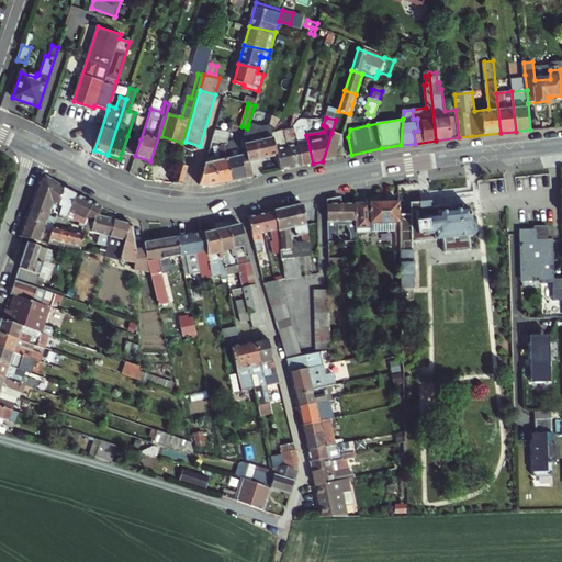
[(301,166),(313,164),(306,135),(305,131),(311,130),(308,120),(300,122),(301,127),(300,134),(294,135),(301,166)]
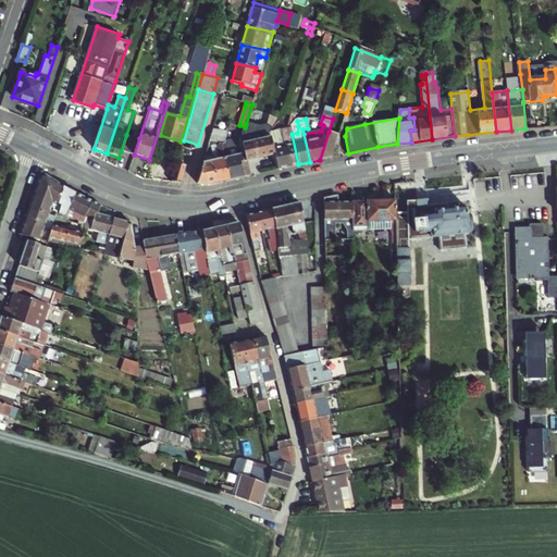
[(245,176),(251,175),(248,161),(274,155),(269,132),(273,128),(268,123),(258,127),(246,124),(245,127),(240,139),(242,144),(245,161),(242,161),(245,176)]
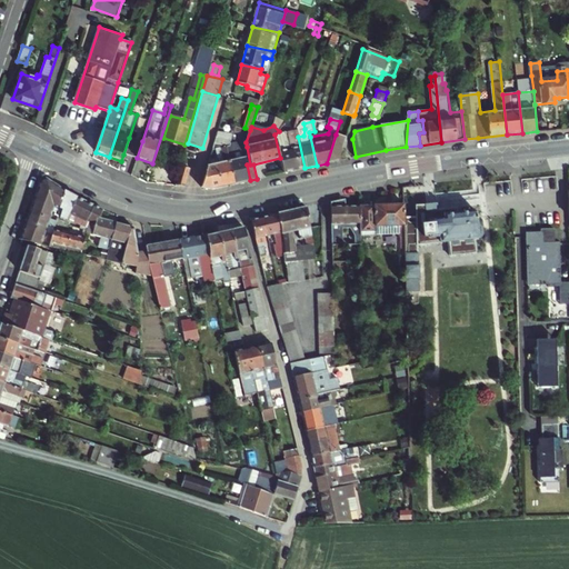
[(218,130),(215,145),(225,186),(235,183),(227,147),(230,146),(235,130),(231,129),(230,133),(218,130)]
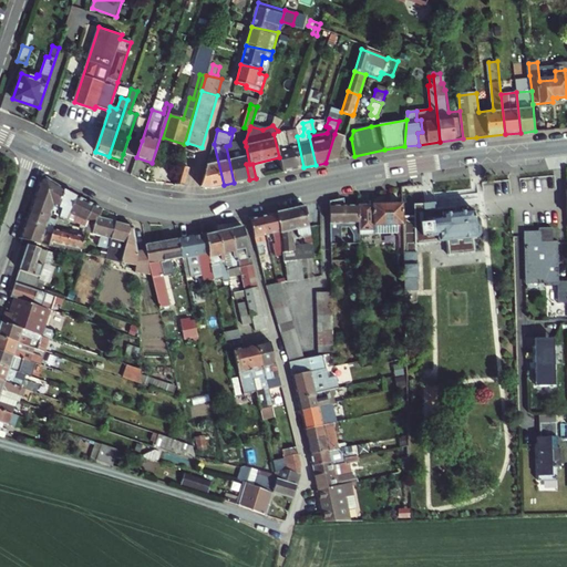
[(274,134),(279,157),(282,173),(294,169),(287,138),(286,133),(274,134)]
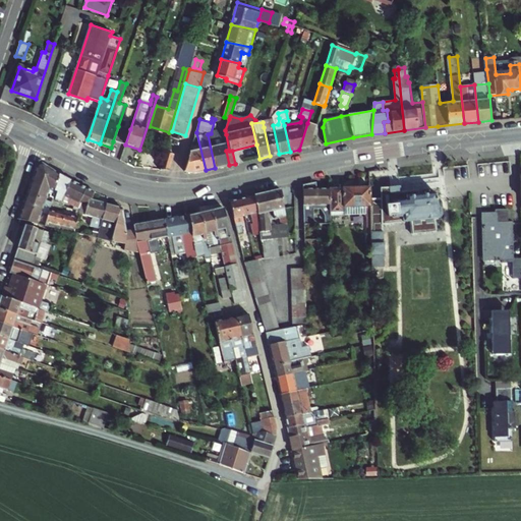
[(310,147),(316,126),(307,123),(299,150),(310,147)]
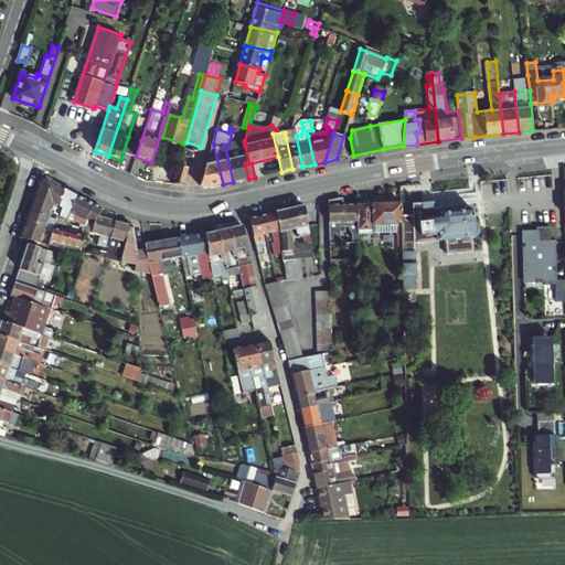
[(296,136),(286,138),(292,169),(302,167),(296,136)]
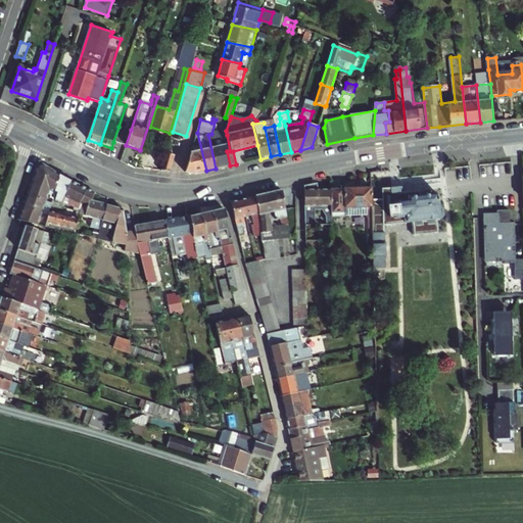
[(113,142),(126,145),(131,130),(119,127),(113,142)]
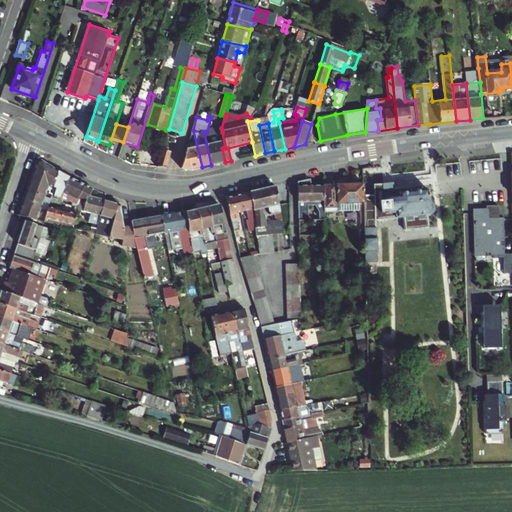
[(164,135),(166,130),(147,124),(146,129),(164,135)]
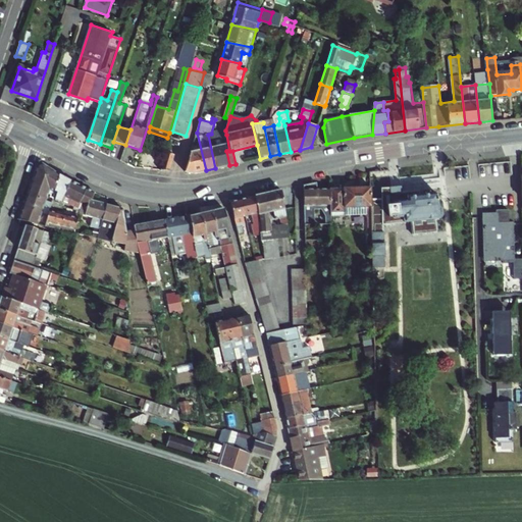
[(229,151),(226,135),(225,131),(211,134),(208,135),(215,168),(229,165),(226,151),(229,151)]
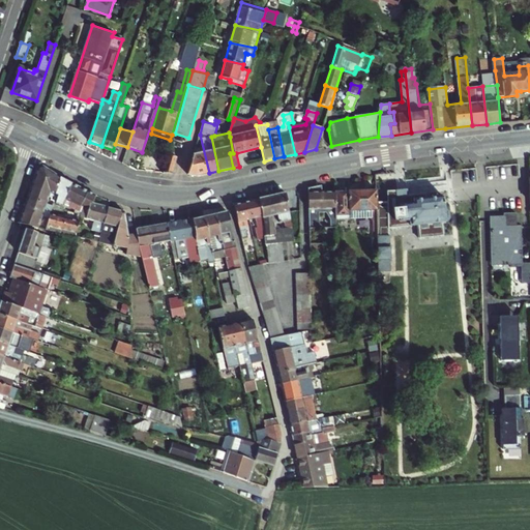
[(200,135),(188,175),(197,176),(209,173),(200,135)]
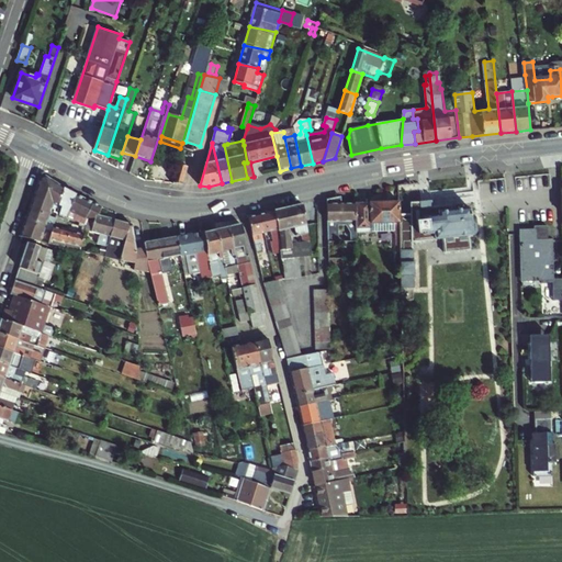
[(188,168),(179,165),(173,183),(183,184),(188,168)]
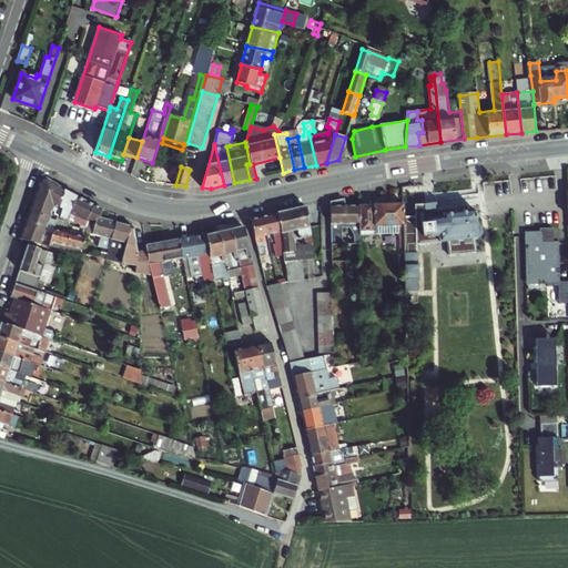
[(29,213),(47,219),(52,204),(46,202),(52,182),(46,178),(40,180),(29,213)]
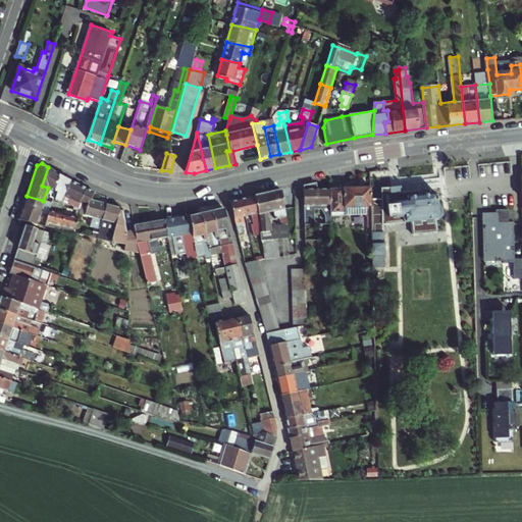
[(53,192),(59,174),(48,167),(42,186),(48,188),(51,189),(50,191),(53,192)]
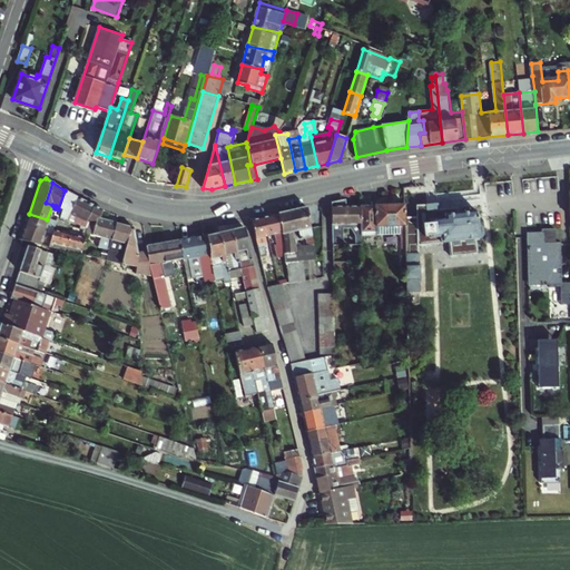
[(77,197),(65,190),(58,209),(61,210),(59,216),(61,220),(69,224),(71,220),(72,218),(70,213),(77,197)]
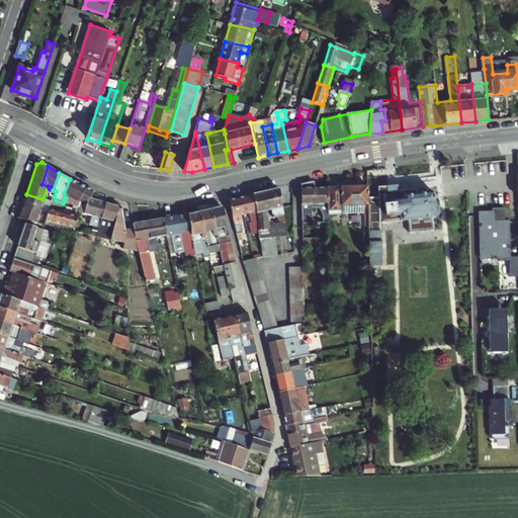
[(82,199),(87,187),(70,179),(64,193),(66,198),(65,200),(74,204),(73,209),(78,211),(83,200),(82,199)]
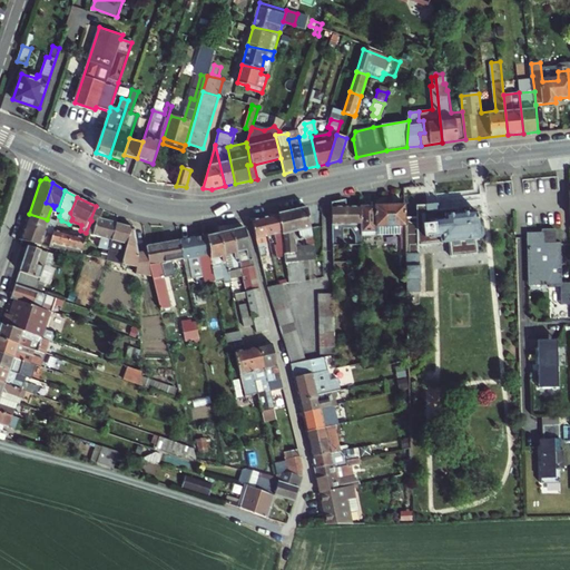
[(334,200),(331,202),(332,246),(343,245),(342,228),(350,228),(354,235),(355,244),(360,244),(360,235),(359,205),(341,206),(341,203),(334,203),(334,200)]
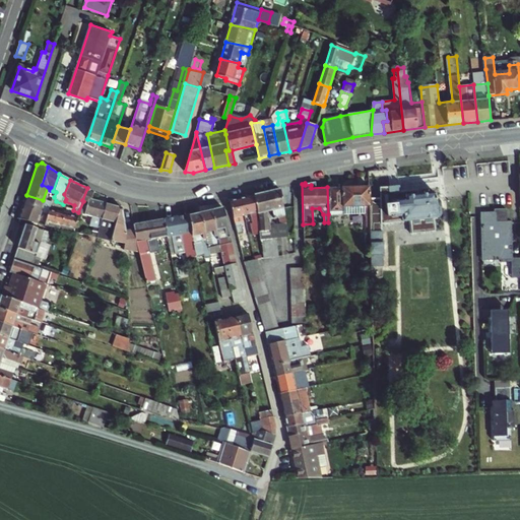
[(369,213),(368,186),(327,187),(328,214),(343,213),(342,206),(364,206),(365,212),(365,216),(369,216),(369,213)]
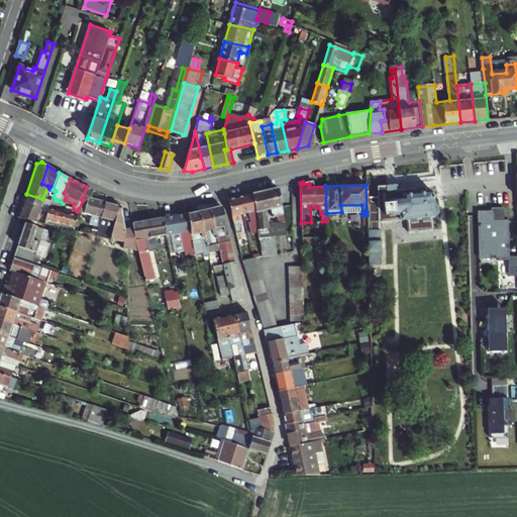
[(255,192),(253,193),(260,238),(260,242),(269,241),(275,240),(275,236),(270,237),(268,224),(267,218),(279,216),(279,222),(276,223),(278,236),(287,234),(281,186),(255,192)]
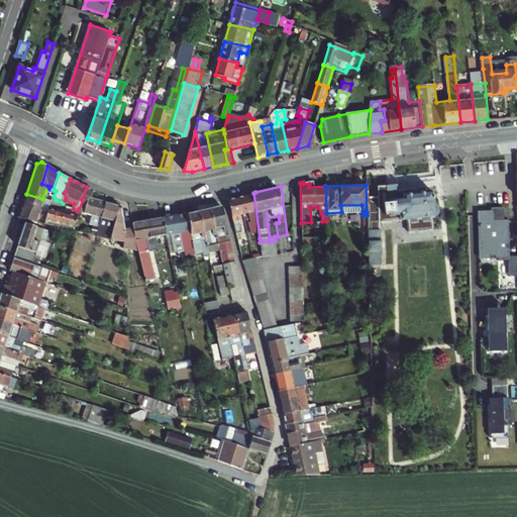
[(385,186),(378,186),(379,212),(380,222),(387,222),(385,186)]
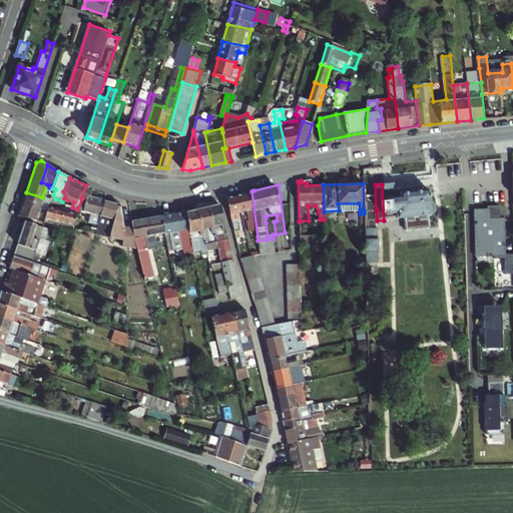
[(90,197),(93,189),(86,185),(81,197),(82,198),(90,197)]
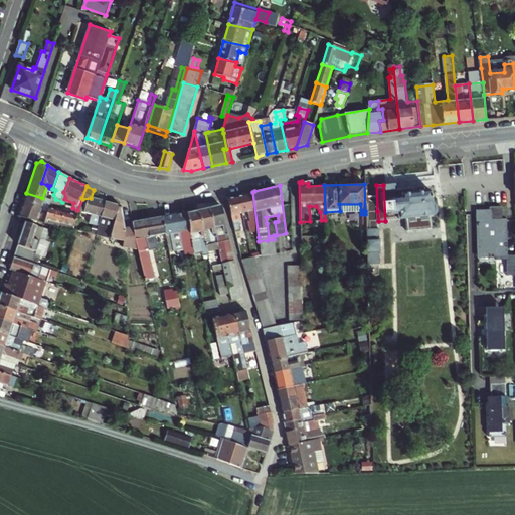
[(384,200),(385,221),(428,219),(435,215),(435,209),(430,203),(430,193),(410,194),(410,191),(400,192),(401,195),(398,195),(398,199),(384,200)]
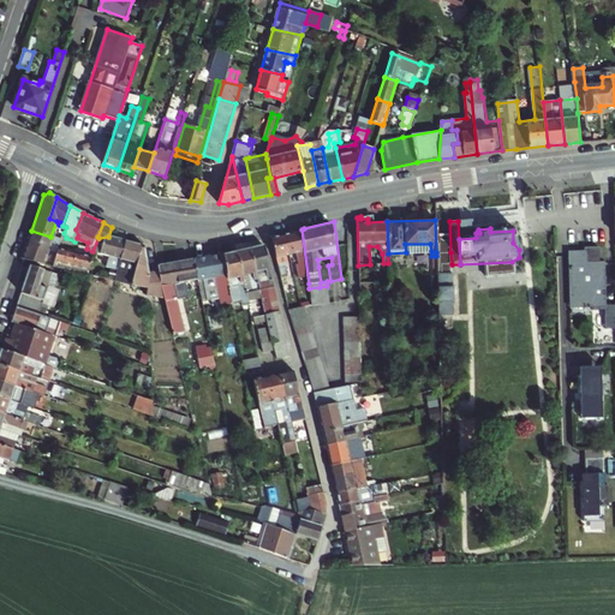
[(302,230),(287,233),(291,252),(299,251),(304,284),(309,284),(302,230)]
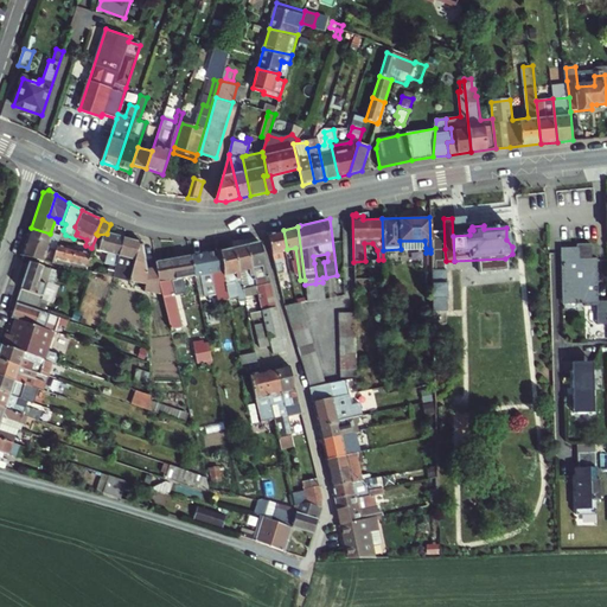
[(31,228),(26,242),(44,248),(46,241),(55,243),(56,241),(57,236),(50,234),(31,228)]
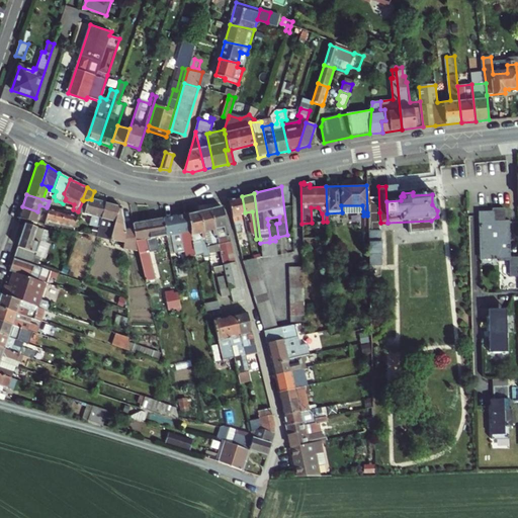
[(245,212),(242,196),(230,199),(236,227),(236,230),(244,229),(242,213),(245,212)]
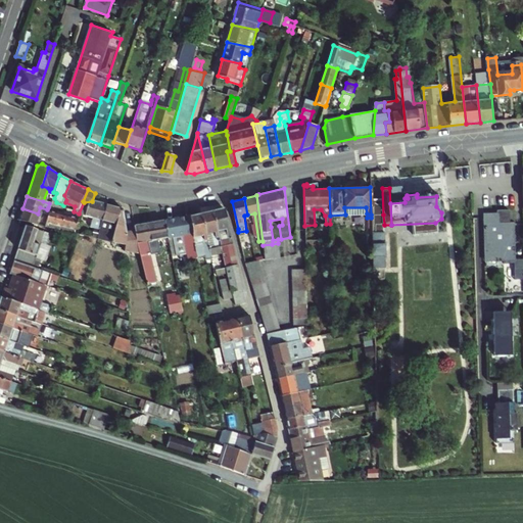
[(106,205),(92,201),(84,202),(79,214),(101,222),(106,205)]
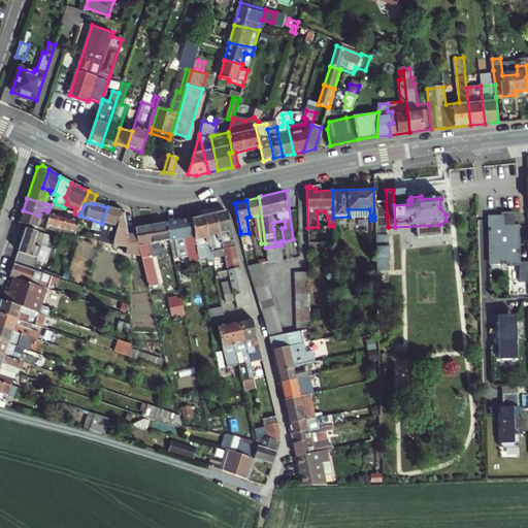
[(124,211),(107,207),(102,224),(100,231),(97,239),(124,245),(138,250),(136,234),(128,235),(125,216),(127,212),(125,210),(124,211)]
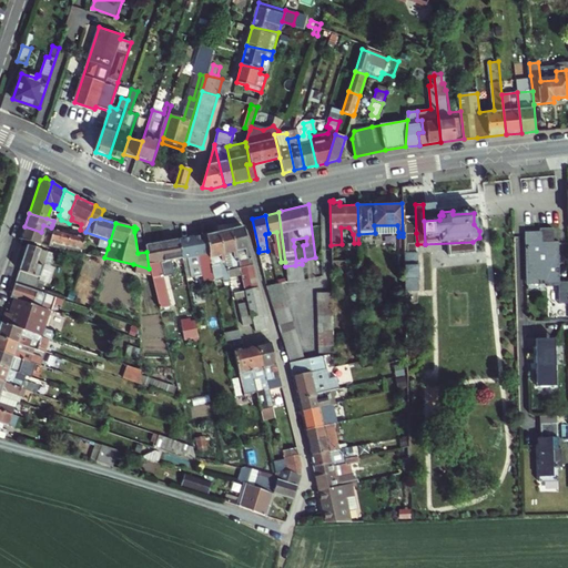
[(49,234),(47,239),(62,244),(67,231),(52,225),(51,227),(49,234)]
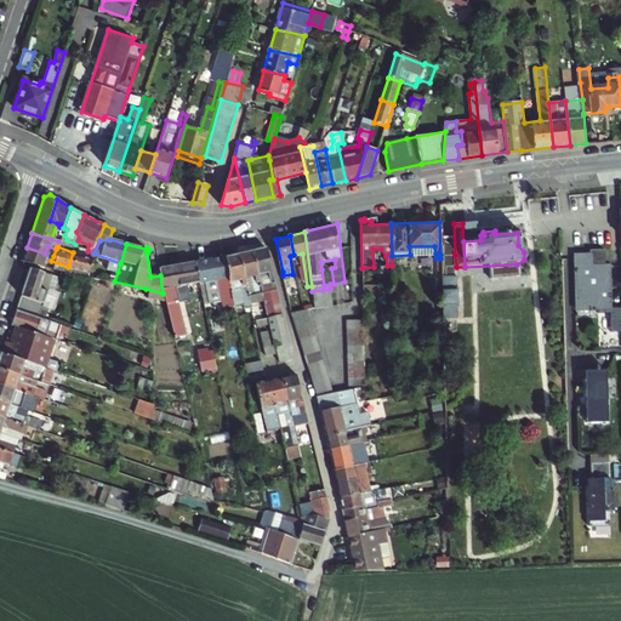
[(45,254),(27,248),(22,261),(30,263),(40,265),(45,254)]
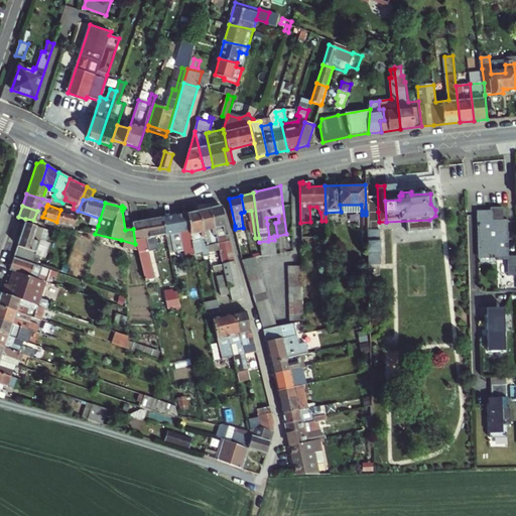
[(239,287),(240,287),(235,265),(222,208),(210,210),(216,239),(221,238),(222,244),(218,245),(219,250),(223,266),(224,271),(225,276),(228,289),(229,289),(231,299),(241,298),(239,287)]
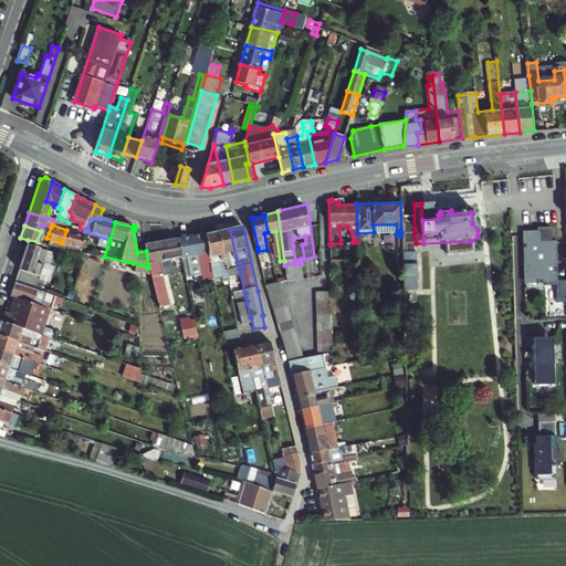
[(66,230),(62,243),(79,248),(81,242),(84,236),(66,230)]
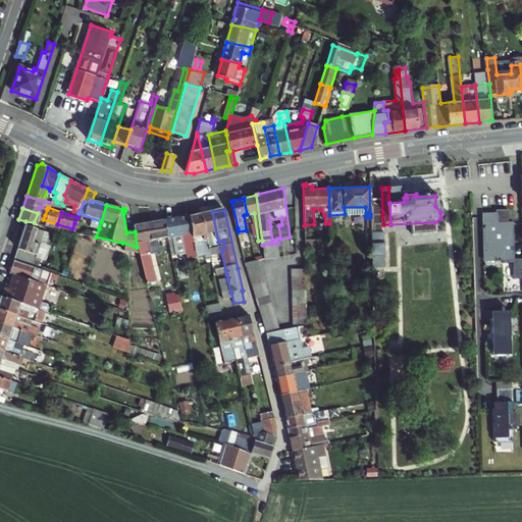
[(218,242),(212,212),(200,214),(210,256),(221,253),(220,248),(218,242)]
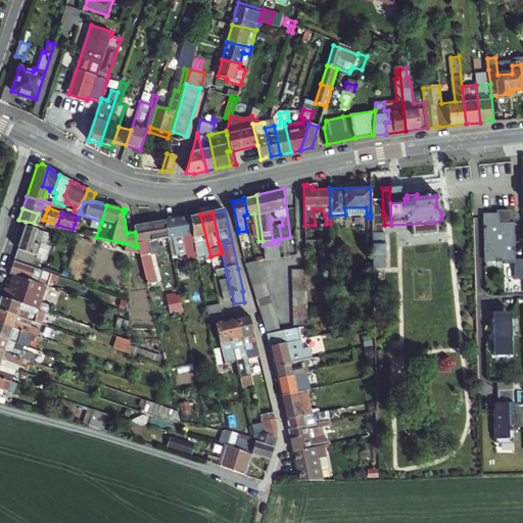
[(210,256),(200,215),(189,217),(195,251),(196,256),(196,259),(203,258),(203,260),(210,259),(210,256)]
